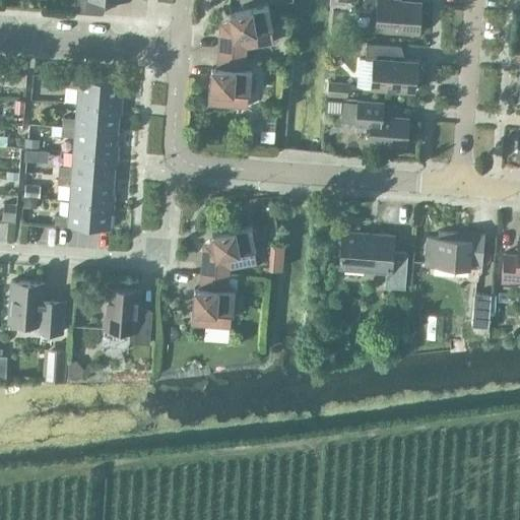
[(78,0),(77,13),(102,14),(103,0),(120,0),(130,1),(130,0),(78,0)]
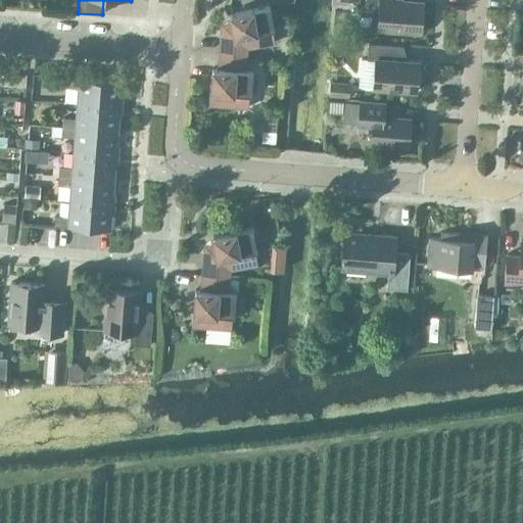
[(366,0),(365,11),(379,12),(378,31),(421,34),(424,3),(406,2),(406,0),(366,0)]
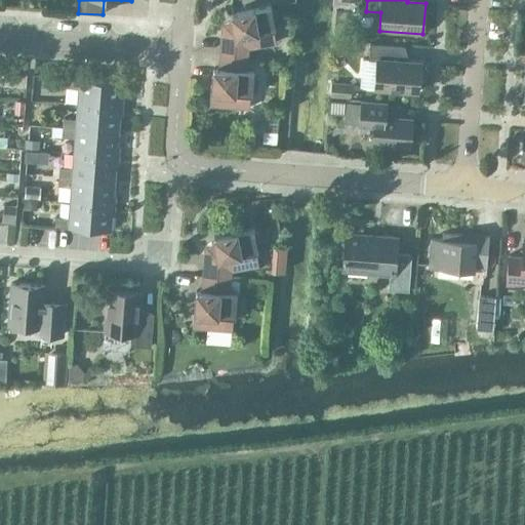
[(221,37),(220,53),(247,55),(248,48),(276,42),(274,29),(276,29),(275,26),(277,25),(277,23),(278,21),(278,18),(278,16),(278,14),(277,12),(275,11),(274,9),(272,9),(272,6),(232,13),(233,23),(229,24),(226,26),(224,30),(223,33),(223,37),(221,37)]
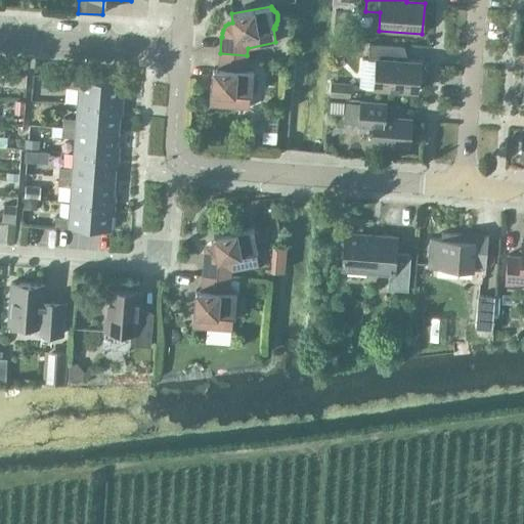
[(375,89),(418,92),(420,61),(401,60),(402,46),(369,44),(368,60),(377,60),(375,89)]
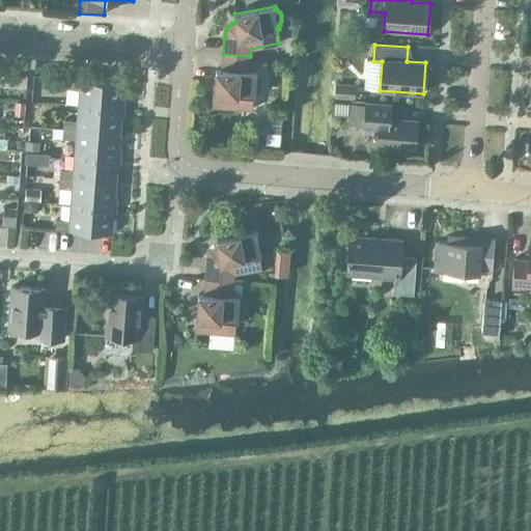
[(250,57),(223,55),(222,70),(216,70),(214,107),(253,110),(254,96),(255,96),(257,73),(249,72),(250,57)]
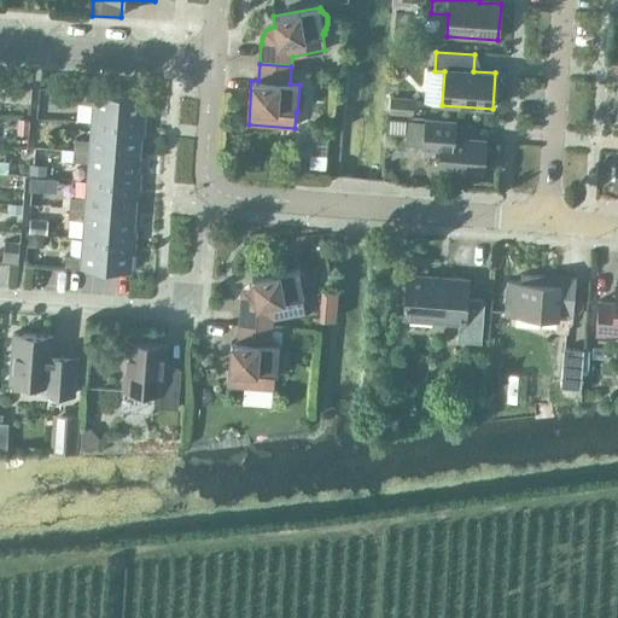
[(92,123),(143,127),(144,97),(94,93),(94,94),(79,93),(77,103),(93,104),(92,123)]
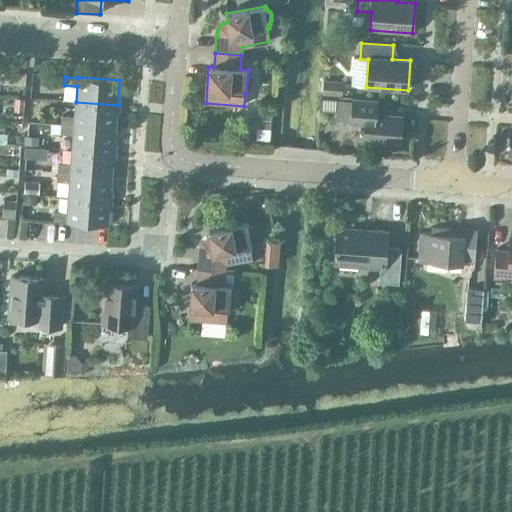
[(323,79),(322,94),(343,95),(344,81),(323,79)]
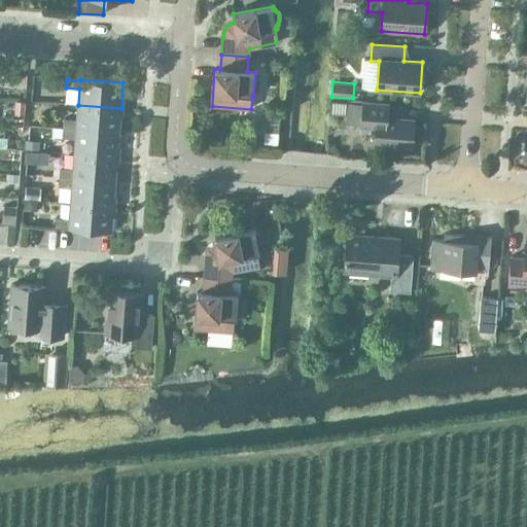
[(376,128),(374,145),(411,148),(414,120),(387,118),(388,105),(363,103),(361,127),(376,128)]
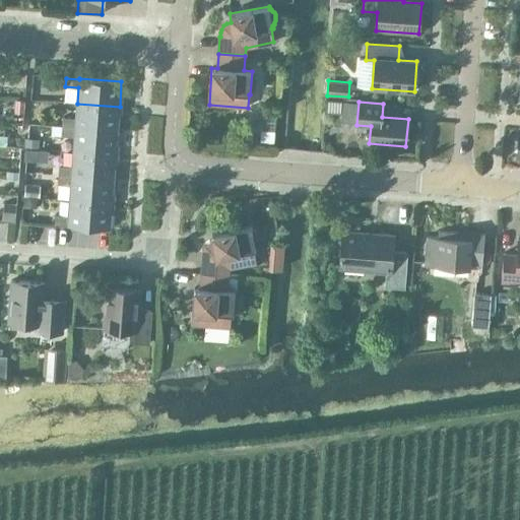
[(62,127),(118,131),(120,107),(77,104),(76,119),(63,118),(62,127)]
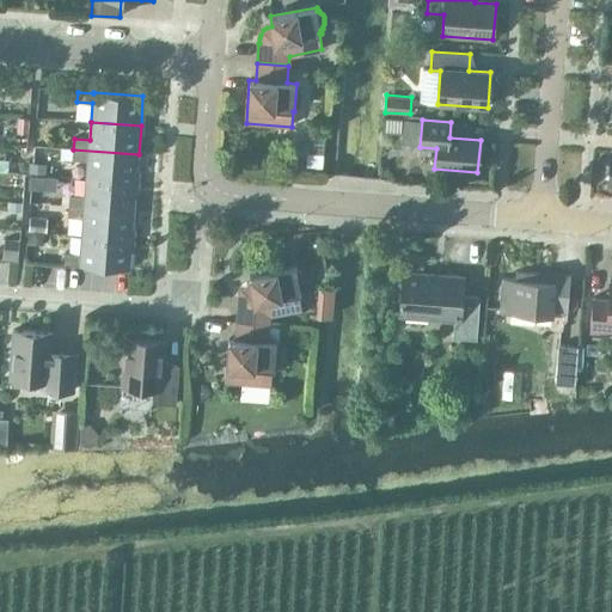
[(86,179),(136,183),(139,154),(73,150),(73,160),(89,161),(86,179)]
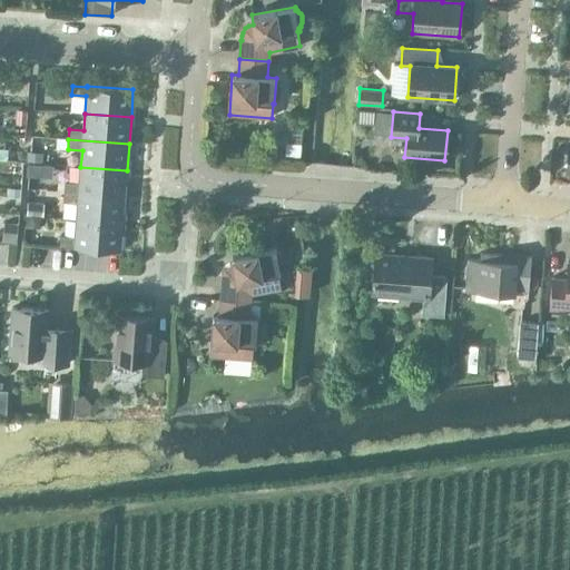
[(29,150),(28,161),(39,163),(40,150),(31,150),(29,150)]
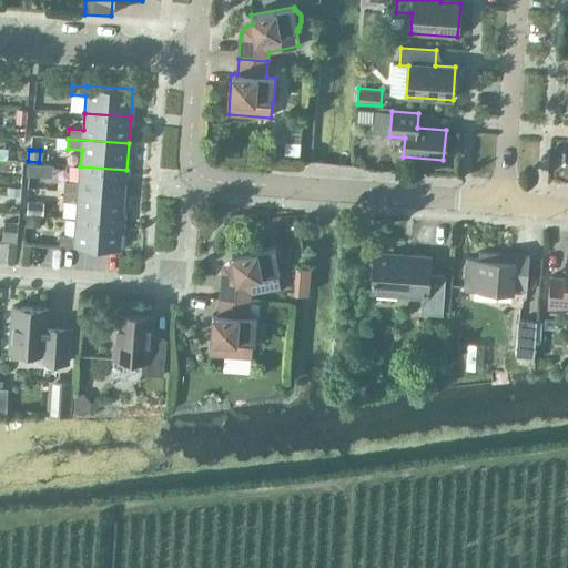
[(39,175),(40,163),(29,163),(28,175),(39,175)]
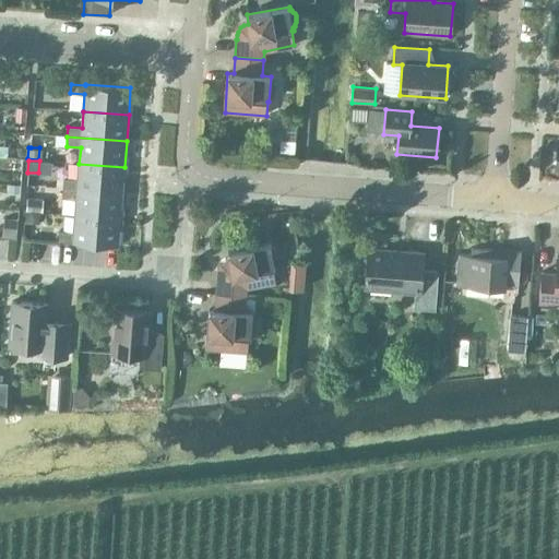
[(63,189),(122,193),(125,167),(79,164),(78,180),(63,179),(63,189)]
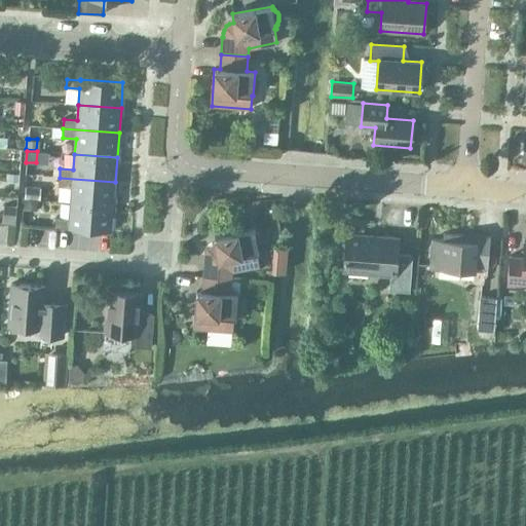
[(71,203),(113,207),(115,182),(60,178),(59,187),(72,188),(71,203)]
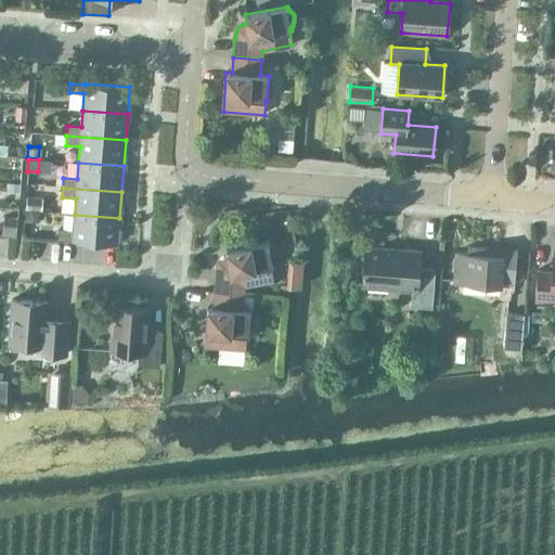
[(41,218),(42,201),(24,199),(24,217),(41,218)]
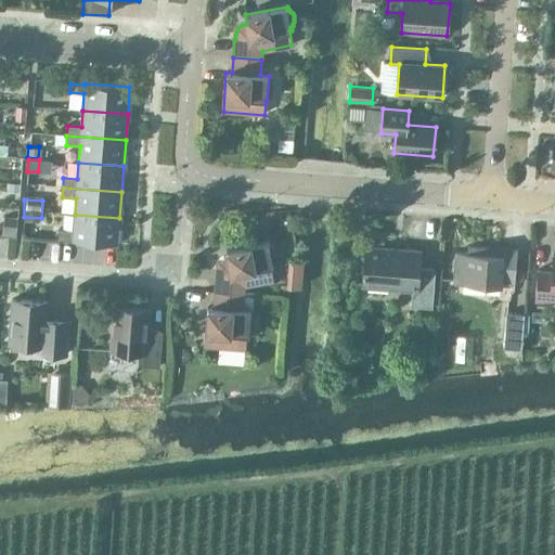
[(73,241),(117,244),(119,218),(75,215),(74,231),(59,230),(59,240),(73,241)]
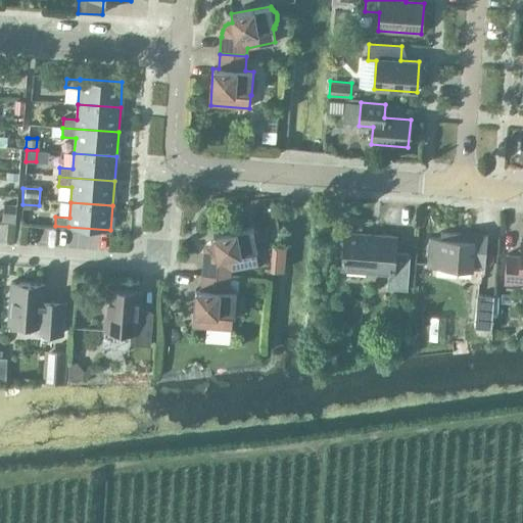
[(204,258),(203,275),(230,277),(230,269),(258,264),(255,250),(257,250),(257,247),(258,245),(259,244),(259,242),(260,240),(259,238),(259,236),(258,234),(257,233),(255,231),(254,230),(253,227),(226,232),(214,235),(216,244),(211,245),(207,247),(205,250),(205,254),(205,258),(204,258)]
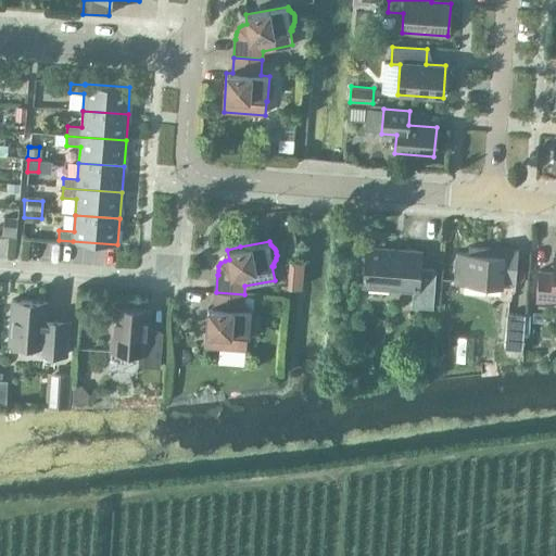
[(455,283),(502,288),(503,282),(516,283),(518,251),(469,247),(468,254),(457,253),(455,283)]
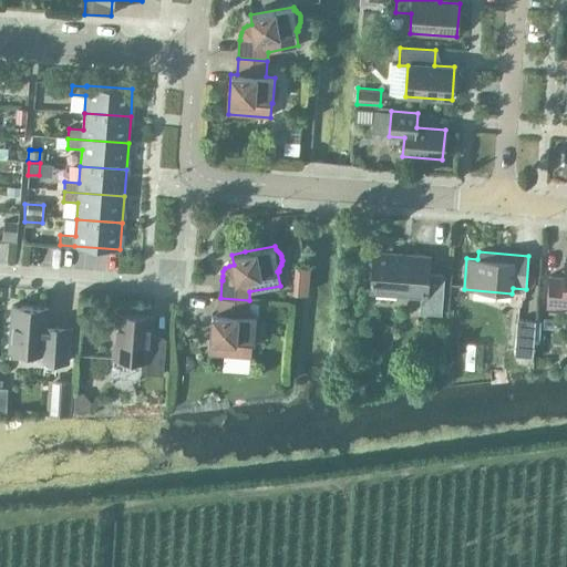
[(444,275),(429,274),(430,257),(373,253),(371,292),(421,297),(420,313),(442,315),(444,275)]
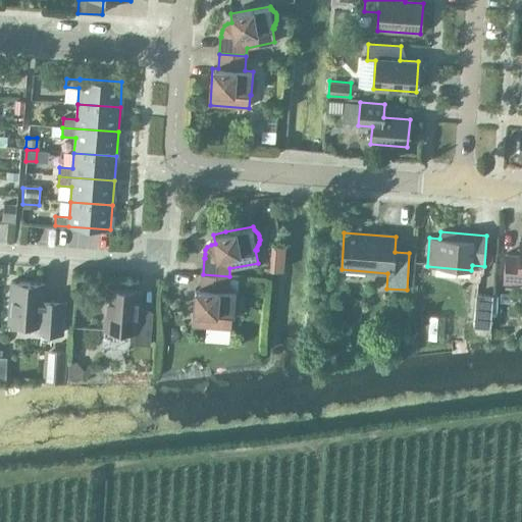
[(503,282),(521,283),(521,240),(520,240),(519,256),(506,255),(503,282)]
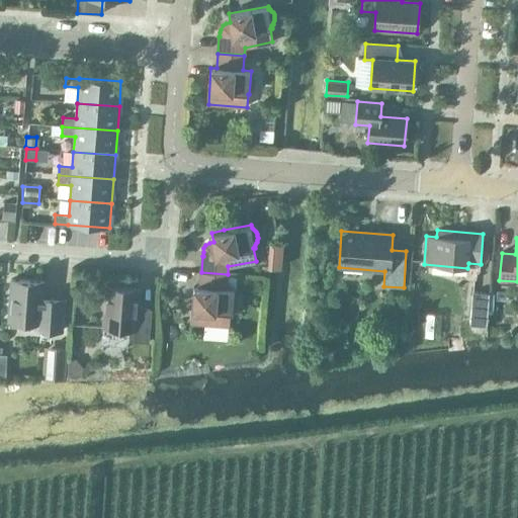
[(227,289),(228,274),(201,272),(199,287),(194,286),(191,323),(230,326),(231,314),(233,314),(235,289),(227,289)]
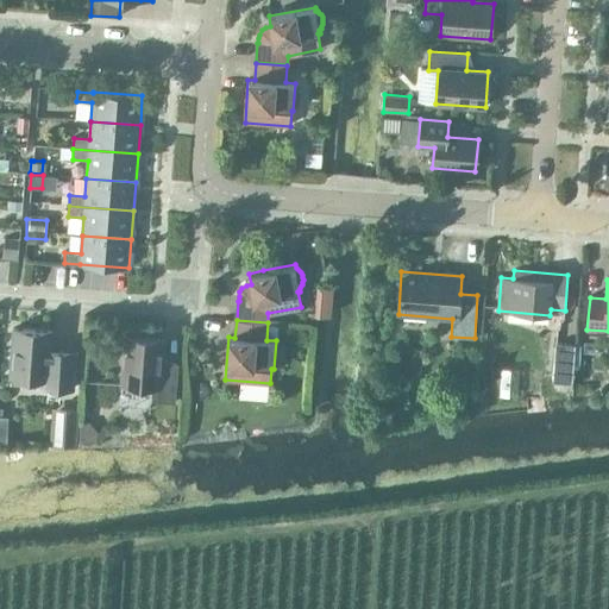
[(46,387),(74,389),(77,352),(50,350),(52,332),(13,328),(10,377),(46,380),(46,387)]
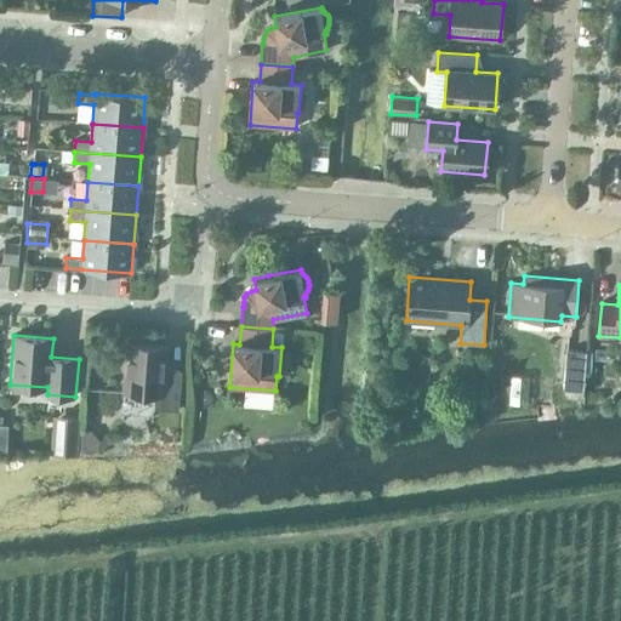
[(165,370),(166,347),(127,345),(124,393),(155,396),(154,409),(178,411),(182,371),(165,370)]
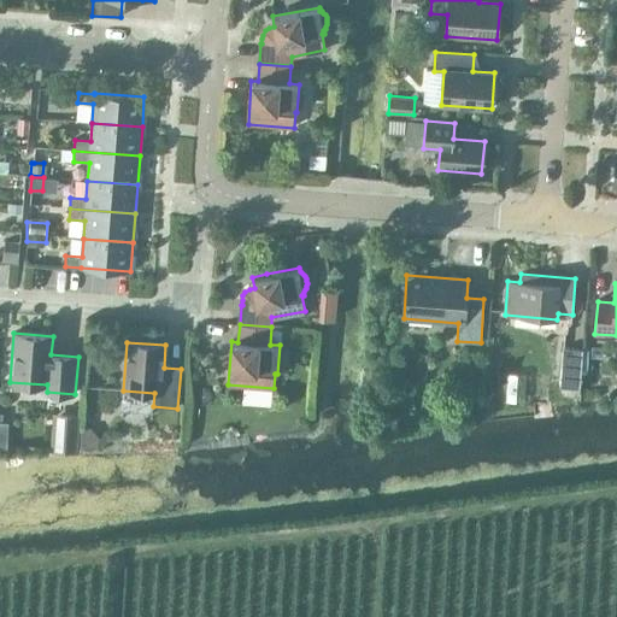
[(560,387),(581,388),(583,350),(563,348),(560,387)]
